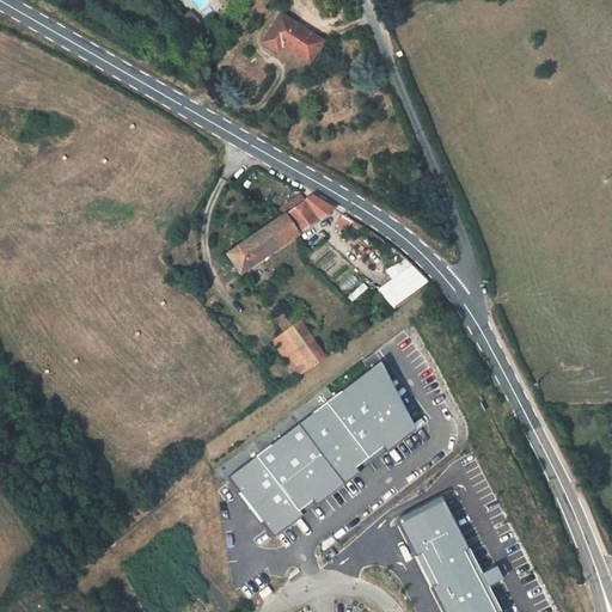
[(199,19),(191,11),(183,18),(190,26),(199,19)]
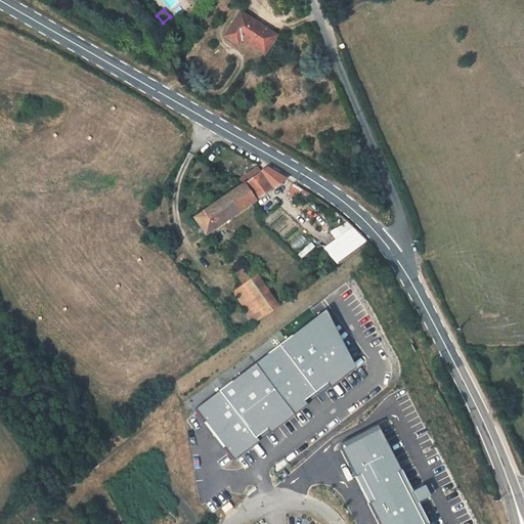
[(264,54),(276,36),(239,12),(226,34),(239,43),(242,39),(264,54)]
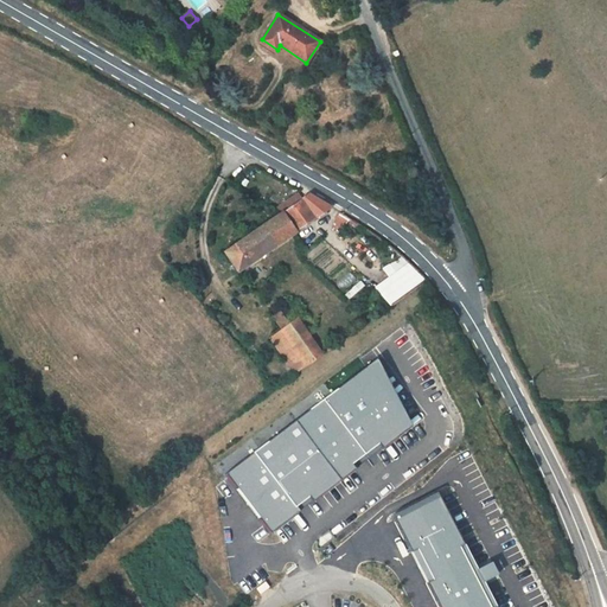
[(202,24),(197,19),(189,26),(193,31),(202,24)]
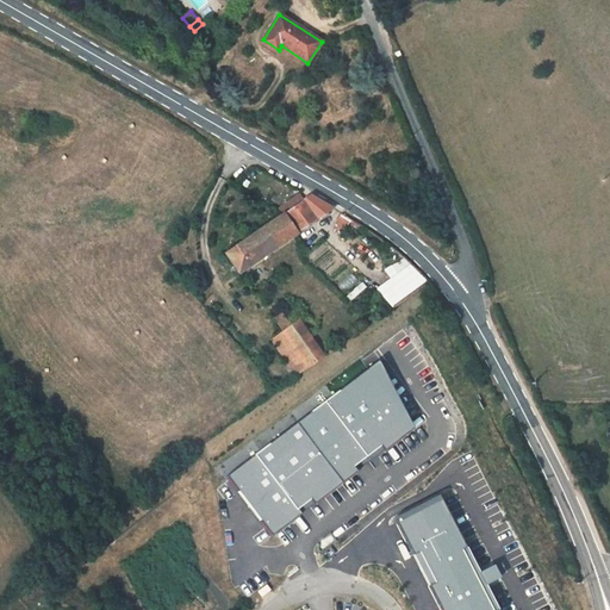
[(275,54),(279,50),(263,39),(260,44),(275,54)]
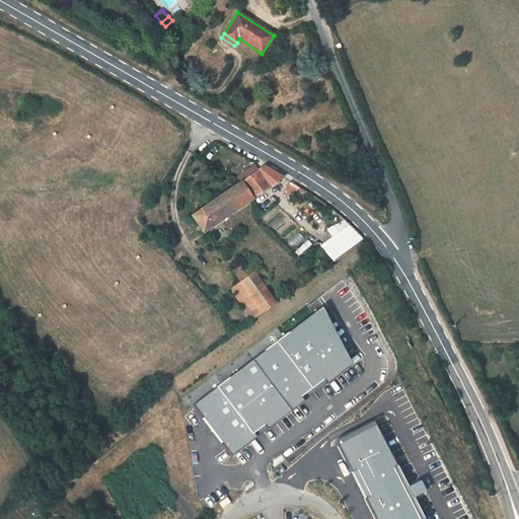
[(264,166),(241,182),(252,199),(283,177),(264,166)]
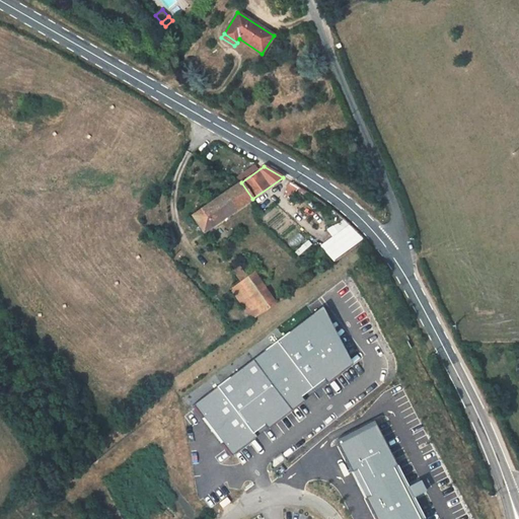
[(241,182),(241,181),(192,216),(203,232),(252,199),(241,182)]
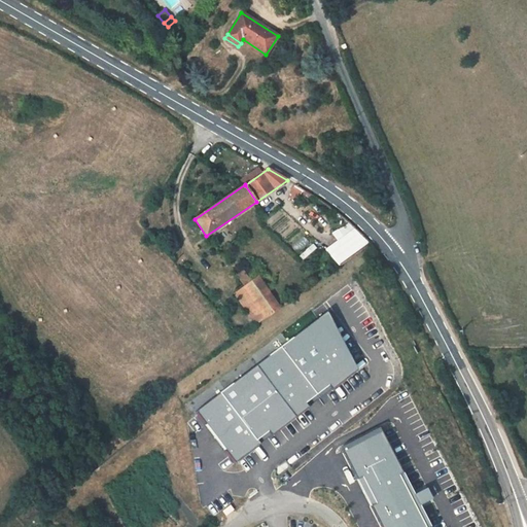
[(304,189),(295,185),(291,190),(294,194),(295,192),(299,195),(304,189)]
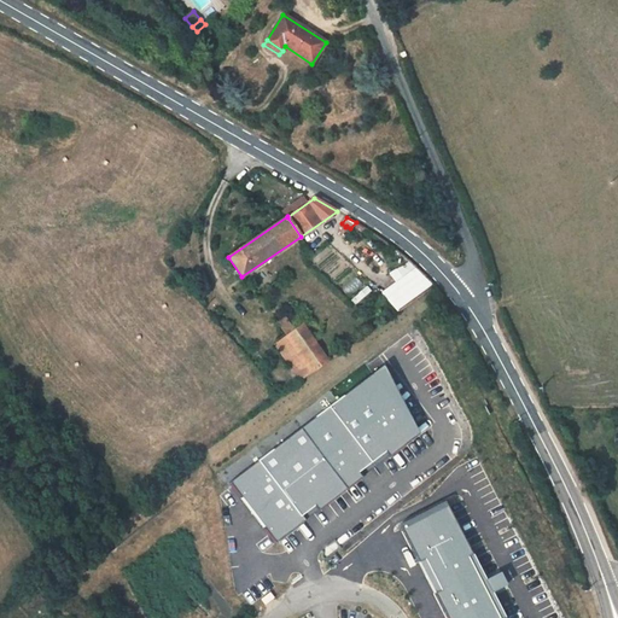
[(420,272),(417,268),(382,293),(398,313),(432,289),(436,286),(420,272)]
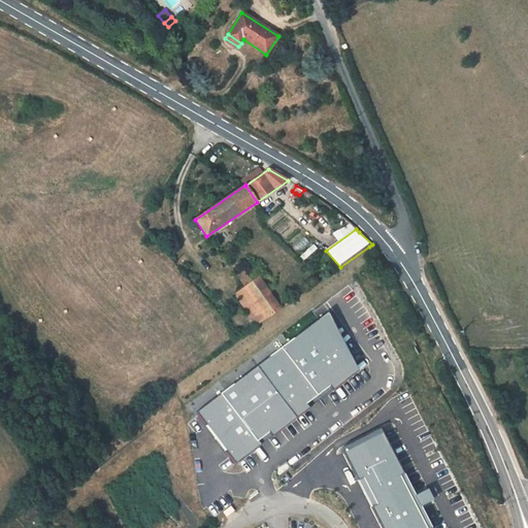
[(237,275),(245,287),(252,283),(243,270),(237,275)]
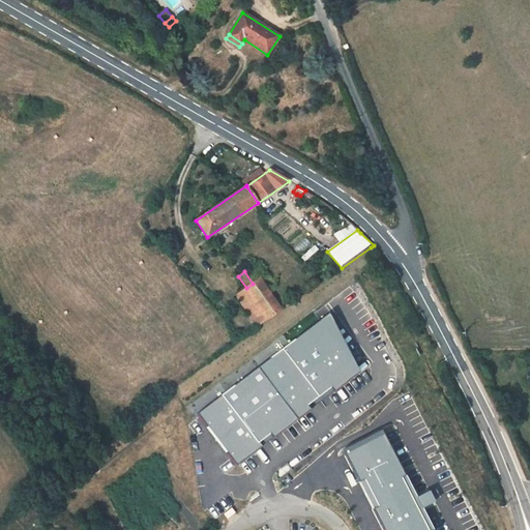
[(253,284),(246,288),(239,293),(237,297),(257,325),(261,324),(281,311),(259,278),(253,284)]
